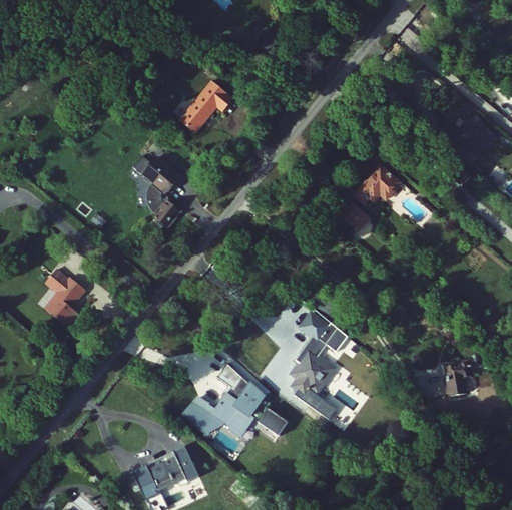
[(209,90),(177,130),(193,143),(214,116),(220,121),(231,108),(209,90)]
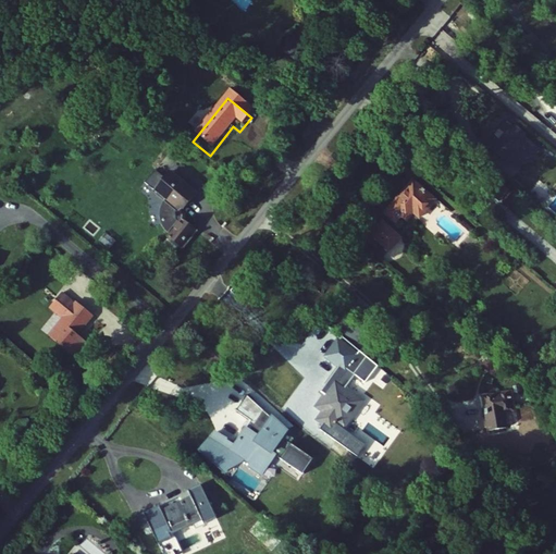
[(514,131),(503,122),(485,144),(517,170),(524,161),(528,163),(539,150),(522,137),(524,135),(516,128),(514,131)]
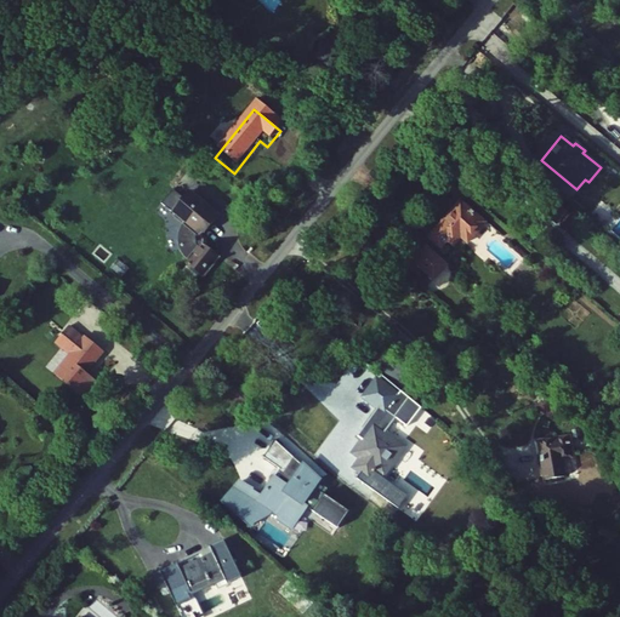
[(468,227),(477,233),(491,215),(466,193),(436,230),(445,239),(453,230),(461,236),(468,227)]
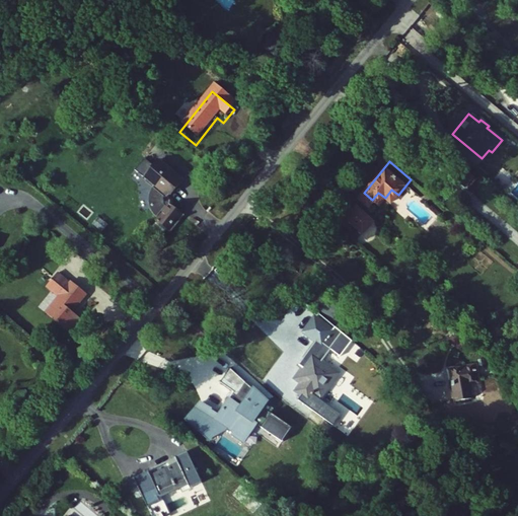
[(159,232),(173,242),(185,227),(171,217),(171,216),(171,215),(172,214),(172,213),(171,212),(171,211),(171,210),(170,210),(170,209),(183,191),(160,172),(146,191),(158,201),(158,203),(157,207),(157,212),(158,215),(158,217),(159,220),(160,223),(161,226),(162,228),(159,232)]
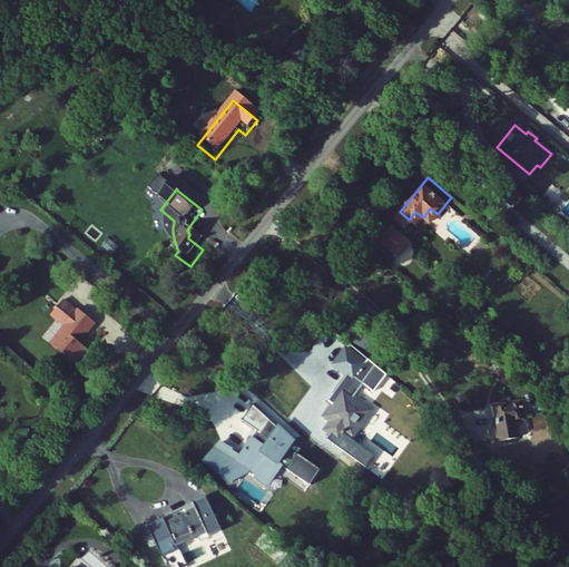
[(506,204),(513,211),(525,196),(517,191),(506,204)]
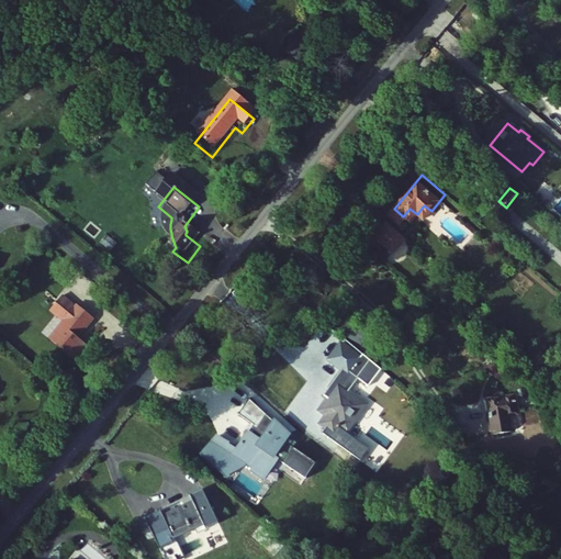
[(397,245),(410,233),(391,216),(380,230),(397,245)]
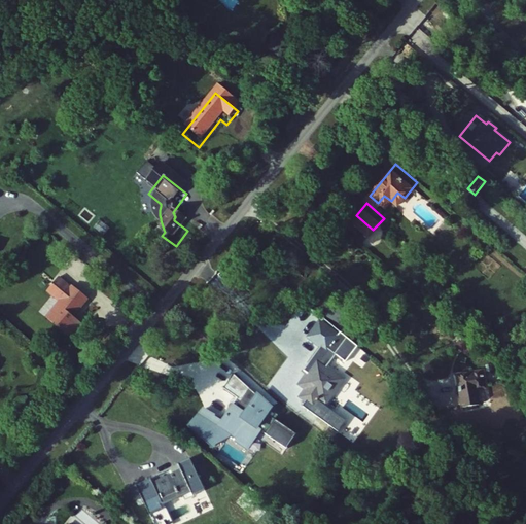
[(80,305),(64,291),(63,293),(50,283),(39,298),(51,307),(40,321),(64,341),(68,336),(72,339),(77,332),(66,322),(80,305)]
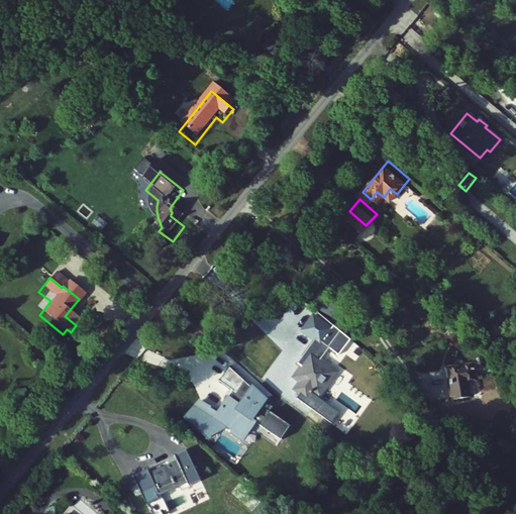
[(294,377),(298,380),(292,388),(308,400),(314,391),(319,395),(337,371),(321,357),(329,346),(337,352),(349,337),(340,330),(333,325),(332,326),(313,311),(300,329),(314,339),(297,362),(302,366),(294,377)]
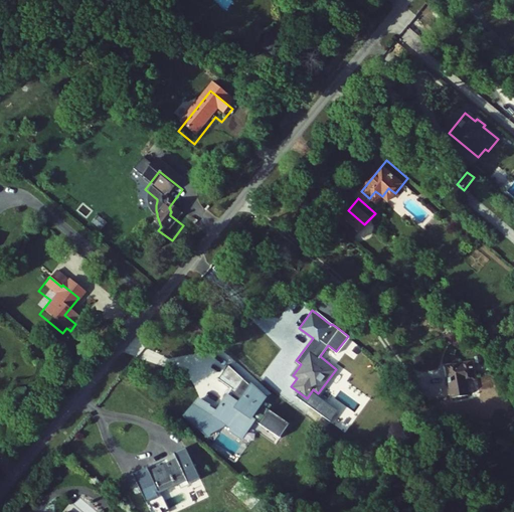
[(482,358),(459,361),(462,392),(465,392),(469,394),(472,394),(475,391),(478,391),(476,375),(484,374),(482,358)]
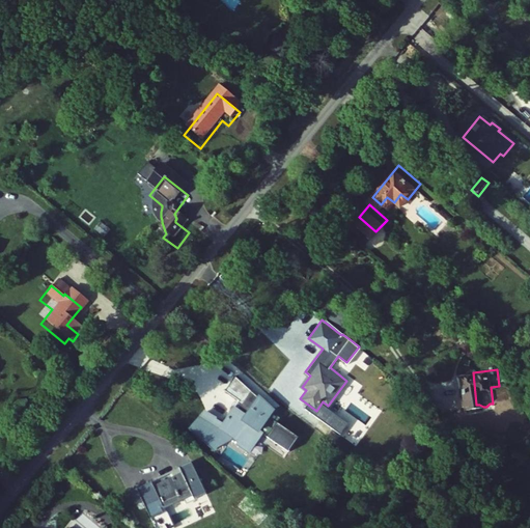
[(236,440),(248,447),(261,427),(287,448),(299,435),(278,418),(282,414),(235,374),(224,388),(238,399),(218,421),(213,417),(214,416),(204,408),(190,426),(214,446),(218,442),(232,432),(239,436),(236,440)]
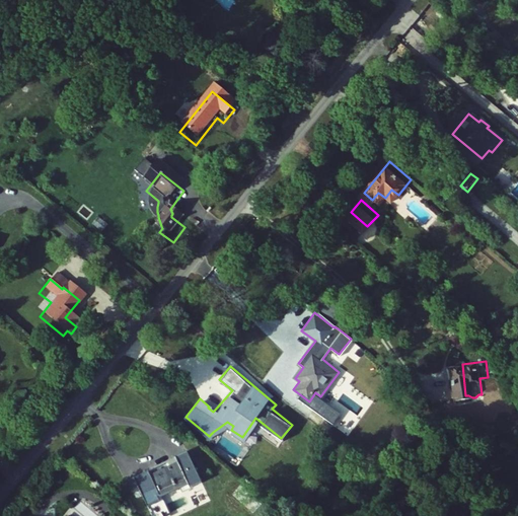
[(178,462),(190,457),(187,450),(175,455),(178,462)]
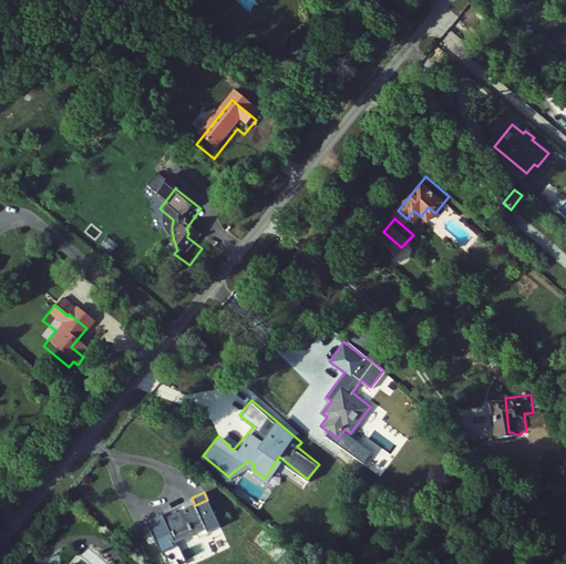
[(176,543),(205,530),(207,533),(220,527),(218,523),(207,500),(195,505),(194,505),(165,519),(164,516),(163,513),(146,521),(148,524),(166,563),(184,563),(186,563),(176,543)]
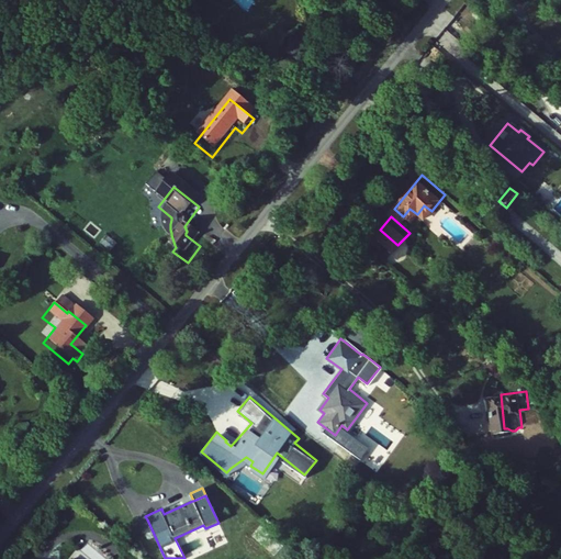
[(143,514),(135,518),(143,533),(150,529),(143,514)]
